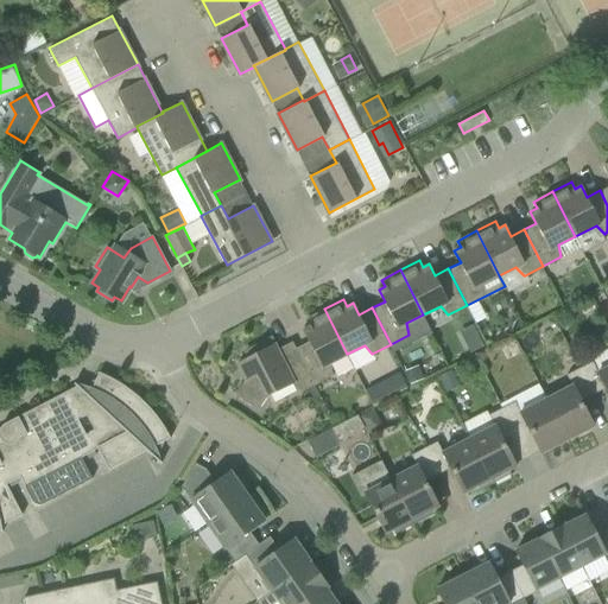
[(292,341),(315,383),(333,374),(330,363),(347,354),(324,309),(305,319),(309,325),(303,329),(309,341),(296,347),(292,341)]
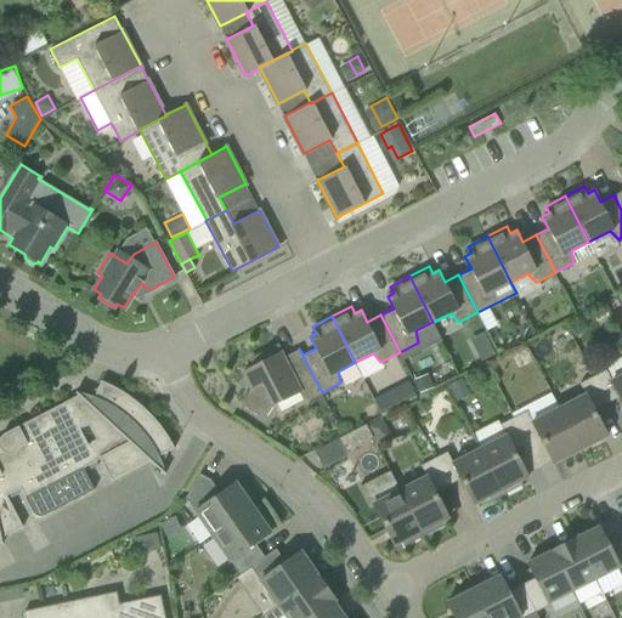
[(307,400),(322,392),(299,349),(284,356),(278,344),(250,358),(254,366),(243,372),(250,387),(241,403),(264,419),(273,404),(300,391),(307,400)]
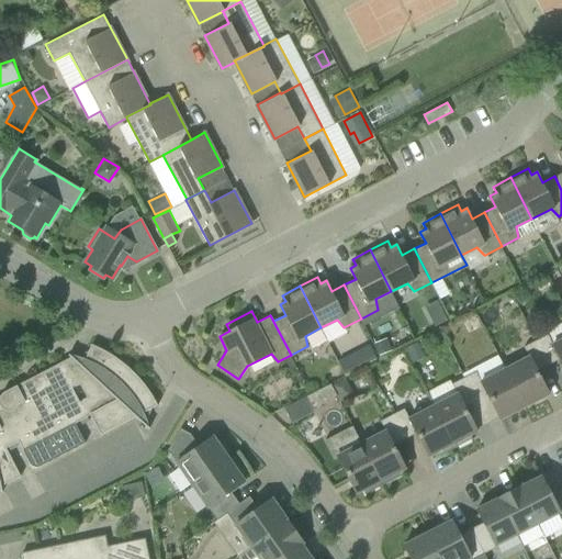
[(447,320),(442,311),(430,317),(435,325),(447,320)]
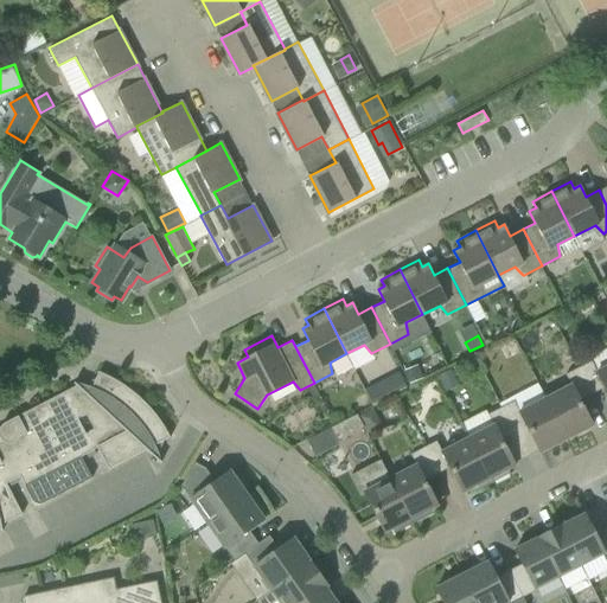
[(579,366),(592,391),(605,385),(606,390),(606,365),(598,370),(592,359),(579,366)]
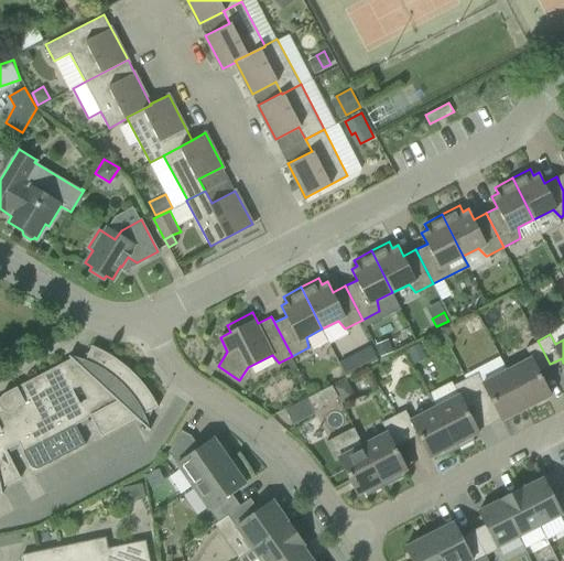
[(376,343),(380,355),(392,351),(388,338),(376,343)]
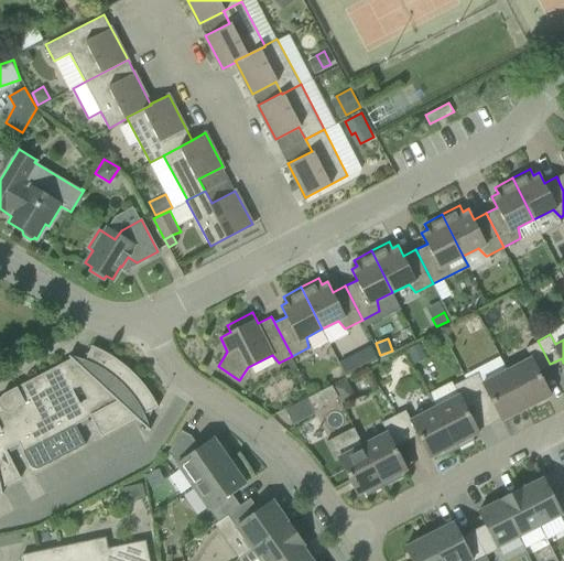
[(530,357),(507,369),(525,406),(550,394),(538,370),(550,364),(538,341),(525,347),(530,357)]
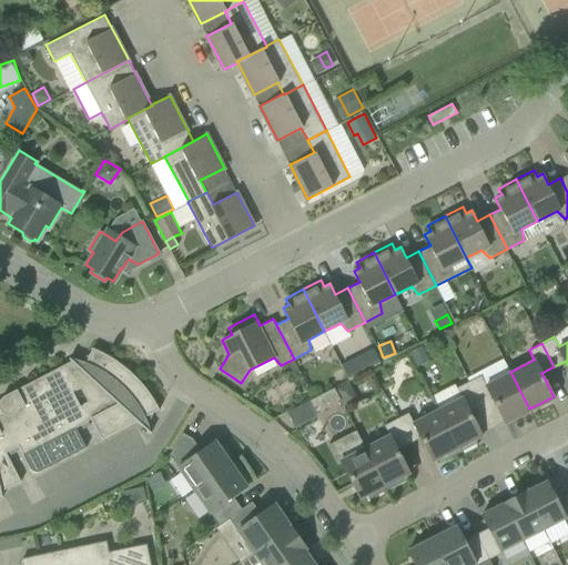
[(429,360),(421,344),(408,351),(416,366),(429,360)]
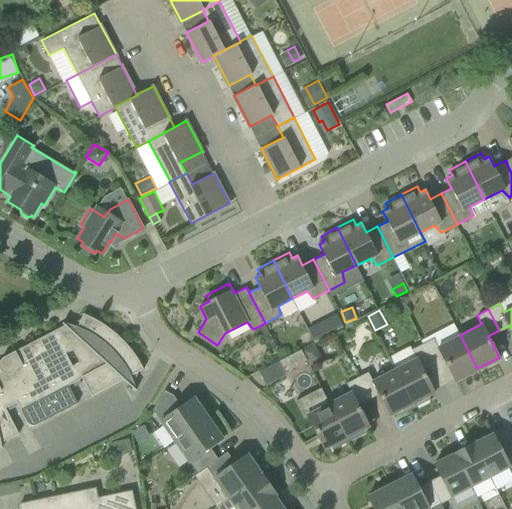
[(90,316),(83,313),(79,322),(69,327),(63,322),(62,322),(64,325),(53,330),(79,379),(82,377),(92,395),(123,379),(135,390),(136,389),(130,383),(135,373),(143,368),(139,360),(134,352),(126,343),(117,334),(112,330),(108,326),(99,320),(90,316)]
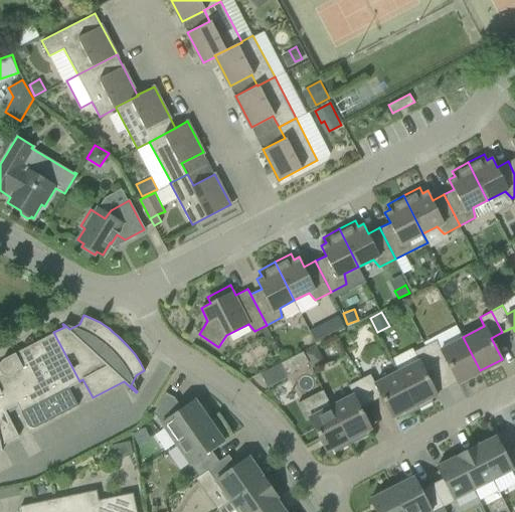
[(331,319),(338,332),(345,328),(338,315),(331,319)]
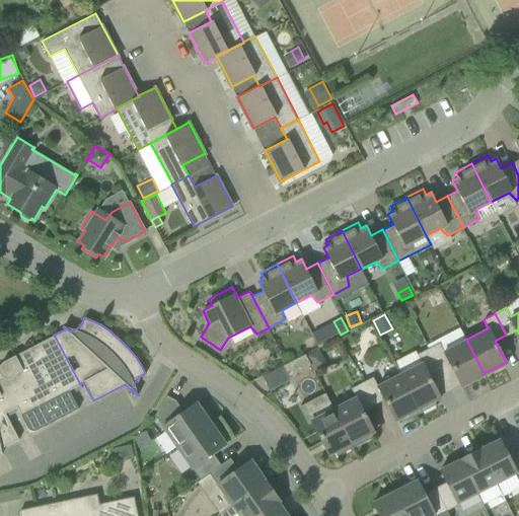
[(17,407),(21,415),(27,426),(31,429),(38,429),(78,408),(69,390),(80,384),(54,335),(4,361),(2,362),(1,363),(0,364),(0,382),(13,409),(17,407)]
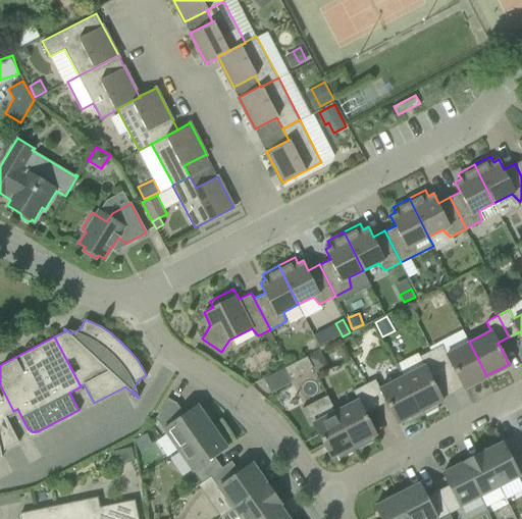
[(441,344),(431,350),(441,371),(453,365),(464,387),(486,375),(469,342),(447,353),(441,344)]
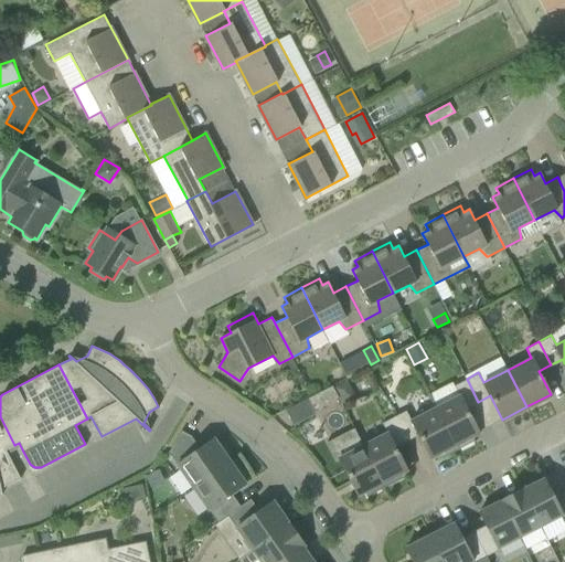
[(333,385),(342,403),(356,396),(348,379),(333,385)]
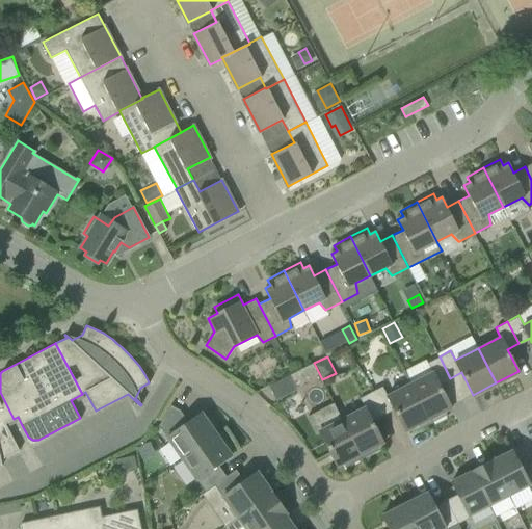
[(403,370),(409,384),(429,421),(445,413),(444,410),(451,406),(440,384),(450,378),(440,356),(427,362),(426,359),(403,370)]
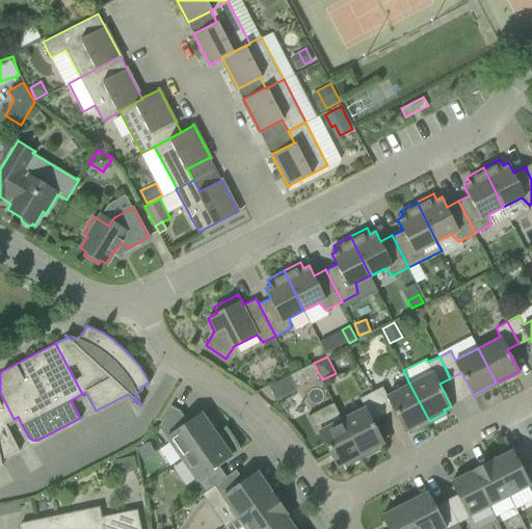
[(313,362),(290,374),(296,386),(319,374),(313,362)]
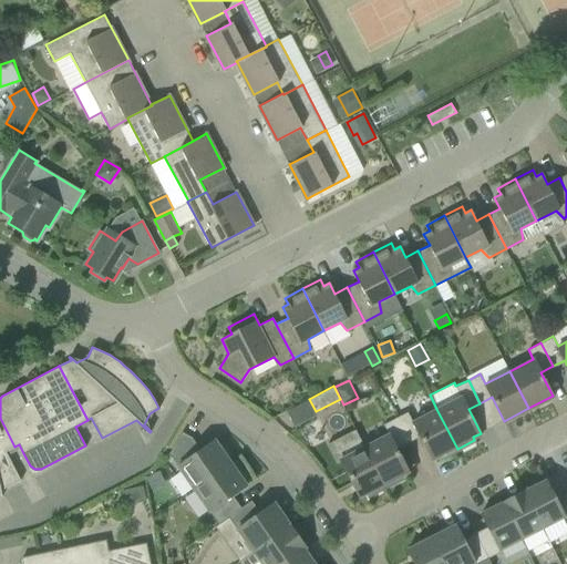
[(441,458),(457,449),(436,409),(413,421),(408,411),(395,417),(408,441),(420,436),(432,459),(440,455),(441,458)]
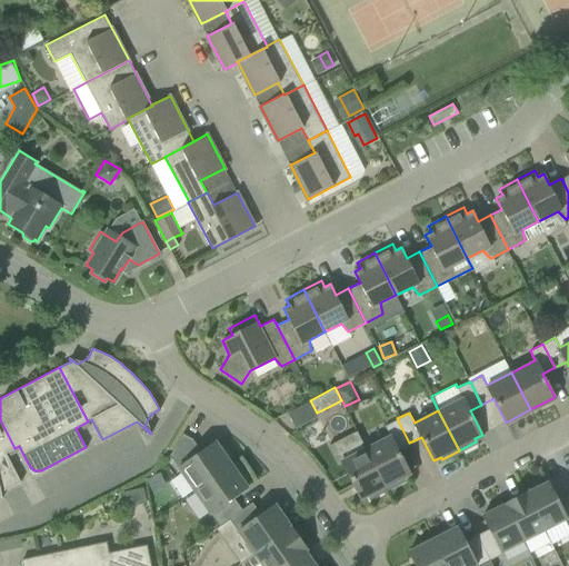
[(390,435),(366,447),(387,488),(403,480),(402,477),(410,473),(398,449),(409,443),(397,418),(385,425),(390,435)]
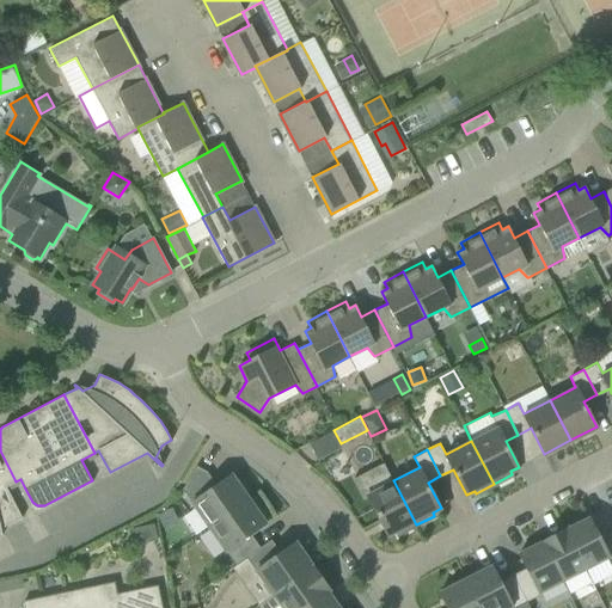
[(16,481),(0,450),(0,530),(1,534),(2,534),(1,528),(23,517),(6,486),(16,481)]
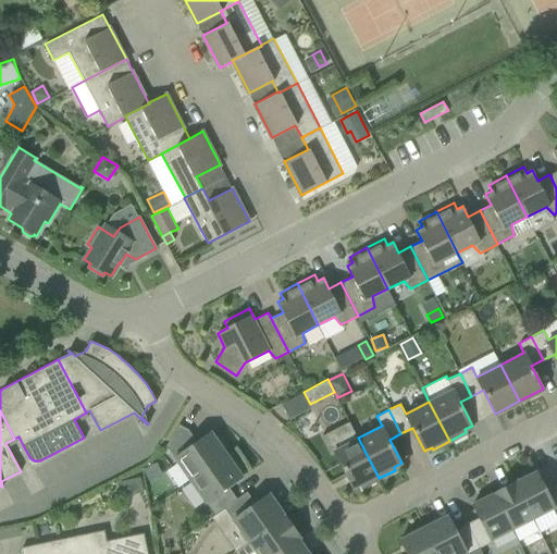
[(379,478),(358,438),(349,421),(321,435),(330,453),(334,451),(354,489),(361,484),(362,487),(379,478)]
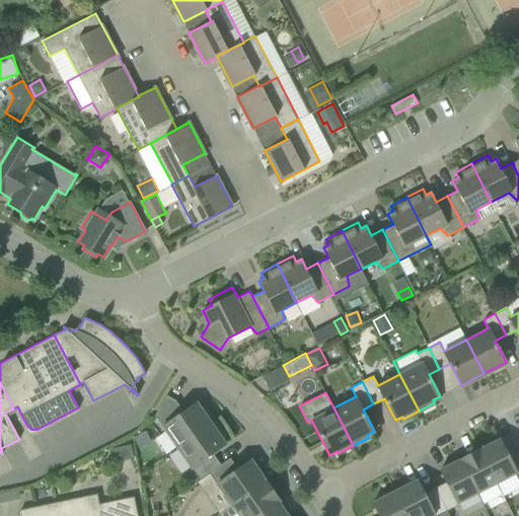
[(202,409),(197,402),(183,412),(175,399),(166,394),(155,415),(177,447),(214,421),(205,408),(202,409)]
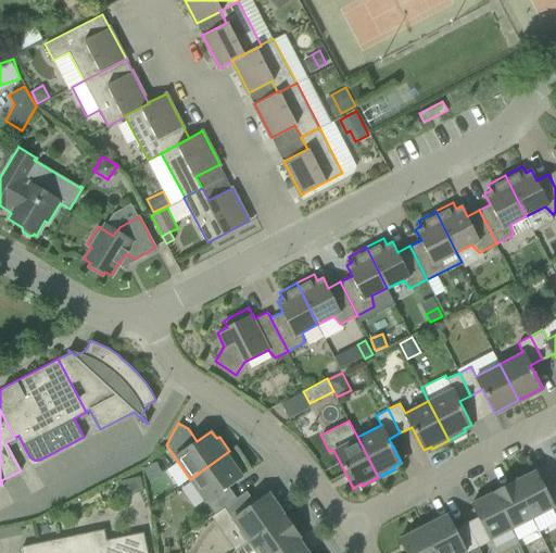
[(214,513),(225,506),(237,498),(228,486),(242,476),(237,468),(240,466),(229,451),(190,479),(214,513)]
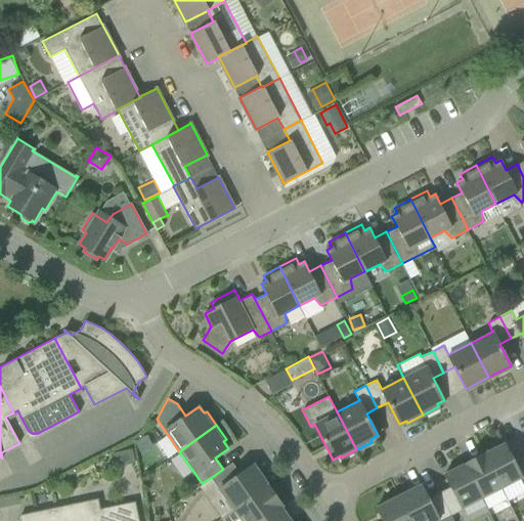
[(505,441),(484,451),(501,486),(522,476),(505,441)]
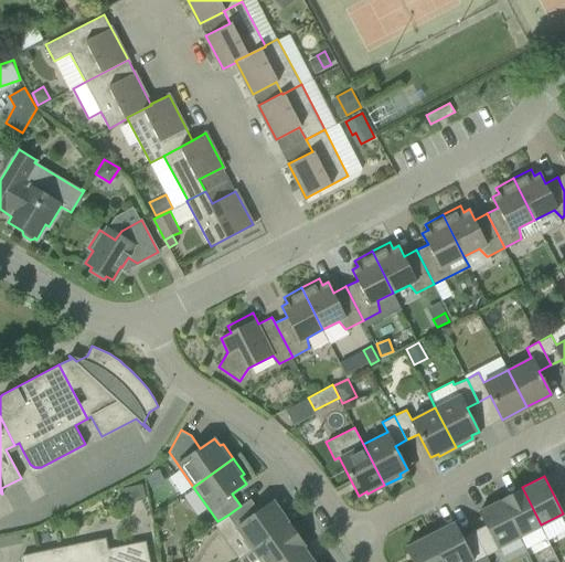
[(146,498),(142,483),(121,487),(125,502),(146,498)]
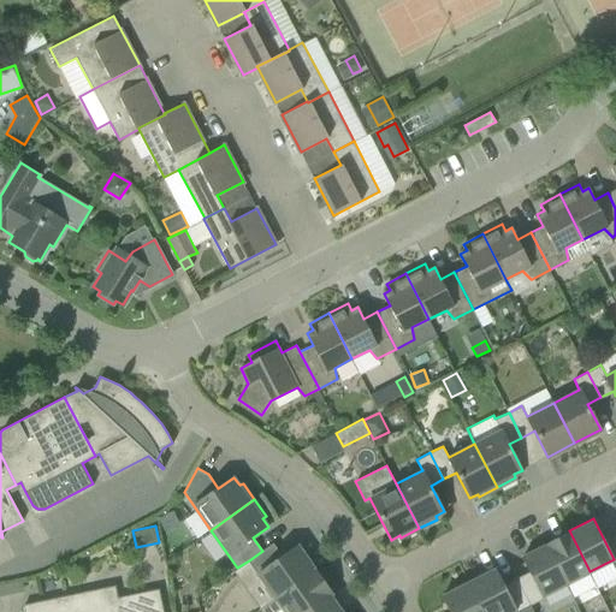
[(569,530),(545,542),(566,583),(590,571),(569,530)]
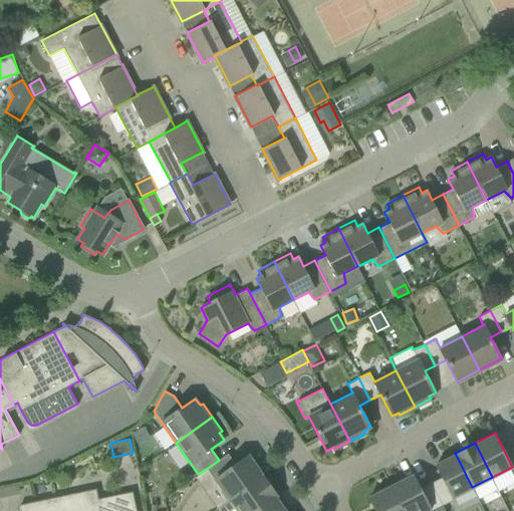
[(208,468),(230,499),(263,476),(249,455),(236,464),(228,453),(219,460),(208,468)]
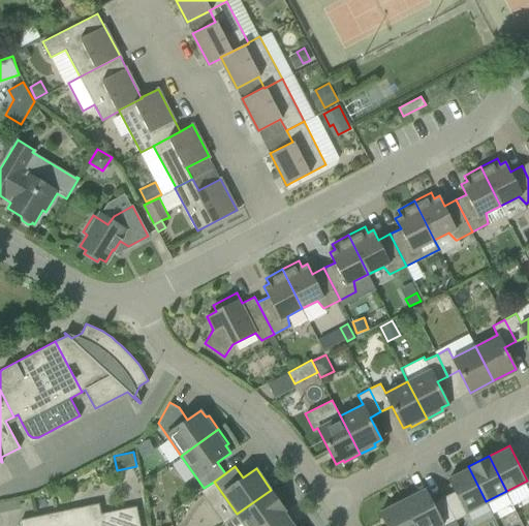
[(455,489),(443,495),(456,519),(467,514),(466,512),(486,501),(468,466),(447,477),(455,489)]
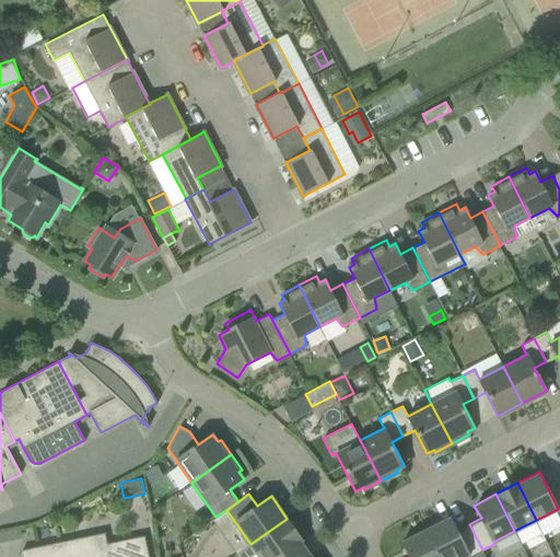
[(440,518),(424,525),(441,556),(464,556),(465,556),(464,556),(467,556),(482,549),(469,524),(457,531),(450,515),(442,520),(440,518)]
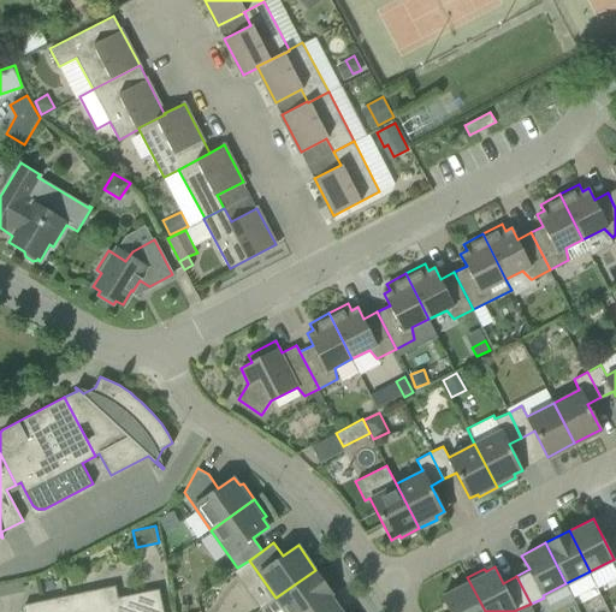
[(315,570),(276,598),(260,608),(262,611),(276,611),(282,608),(284,611),(295,611),(329,589),(315,570)]
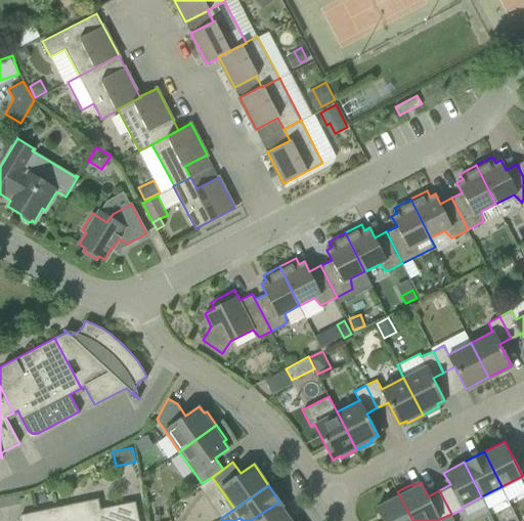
[(412,520),(397,491),(382,500),(383,503),(376,507),(383,520),(412,520)]
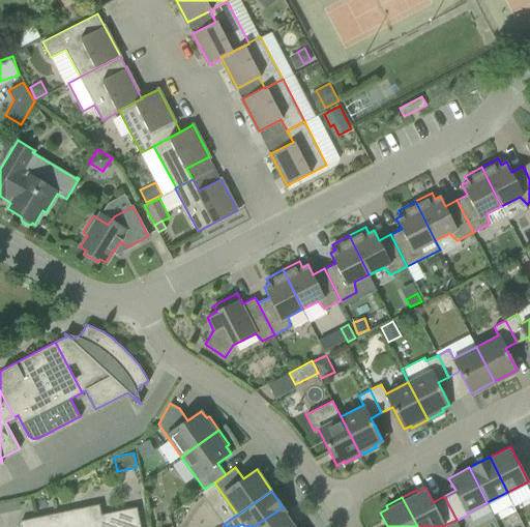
[(141,526),(137,506),(101,514),(99,503),(21,520),(21,526),(141,526)]
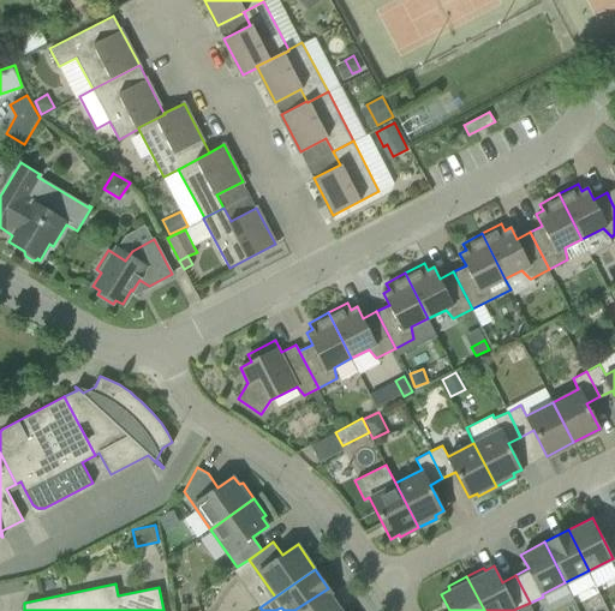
[(294,610),(341,610),(340,609),(342,607),(328,588),(294,610)]
